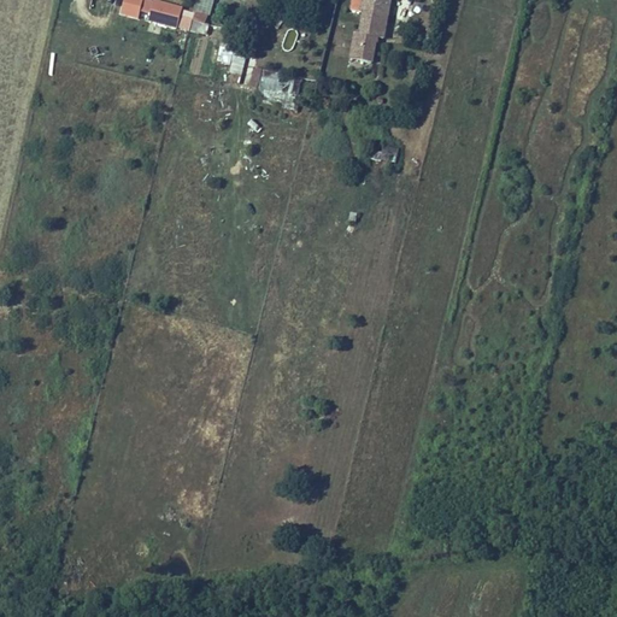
[(127,0),(127,9),(152,13),(153,0),(127,0)]
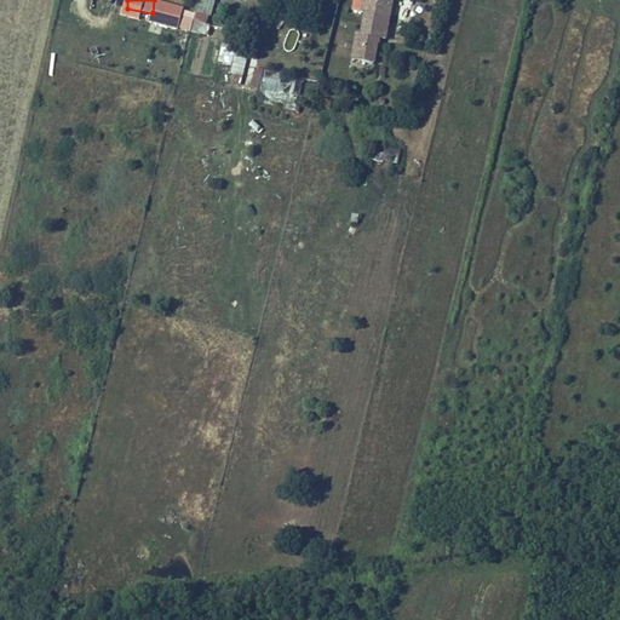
[(388,41),(394,1),(380,0),(361,0),(354,65),(375,68),(379,40),(388,41)]
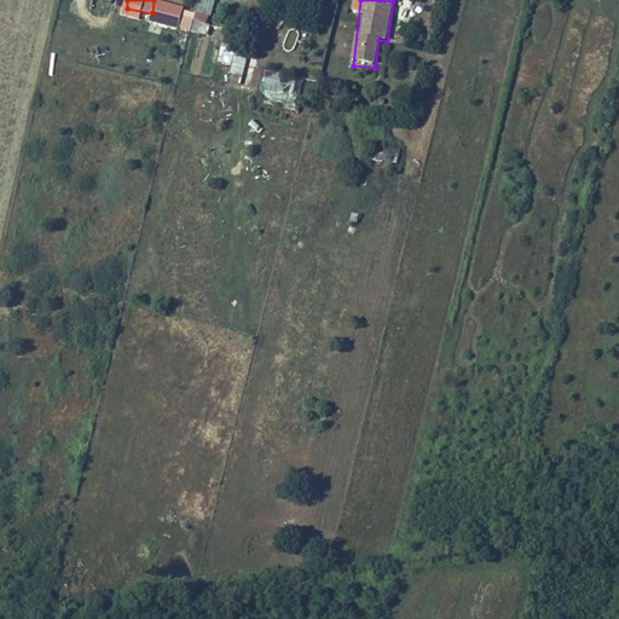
[(230,76),(243,77),(247,55),(220,51),(219,65),(231,67),(230,76)]
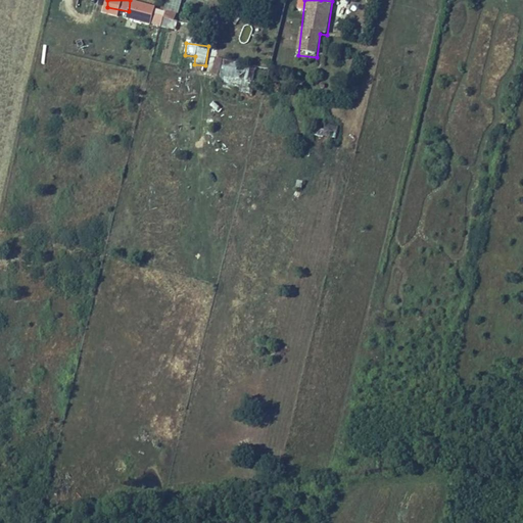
[(215,58),(211,76),(219,77),(222,60),(215,58)]
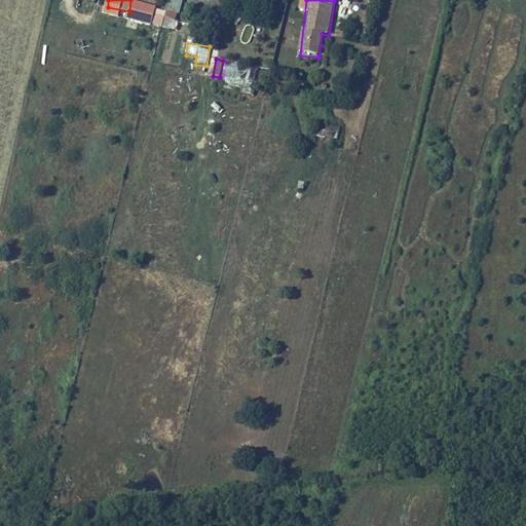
[(225,62),(219,86),(252,95),(258,70),(225,62)]
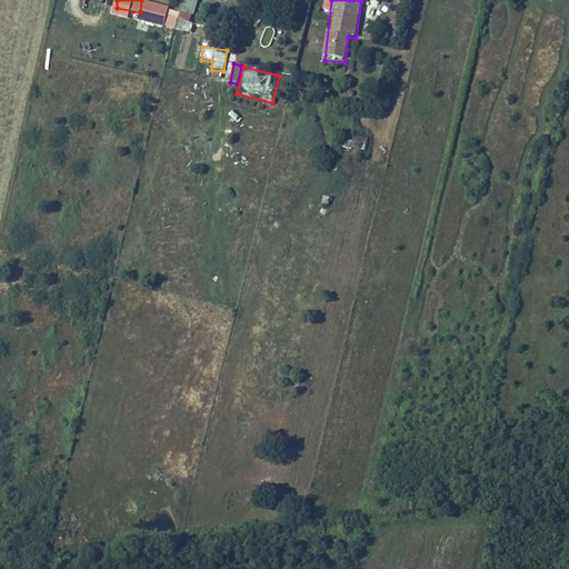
[(365,153),(367,139),(358,137),(355,151),(365,153)]
